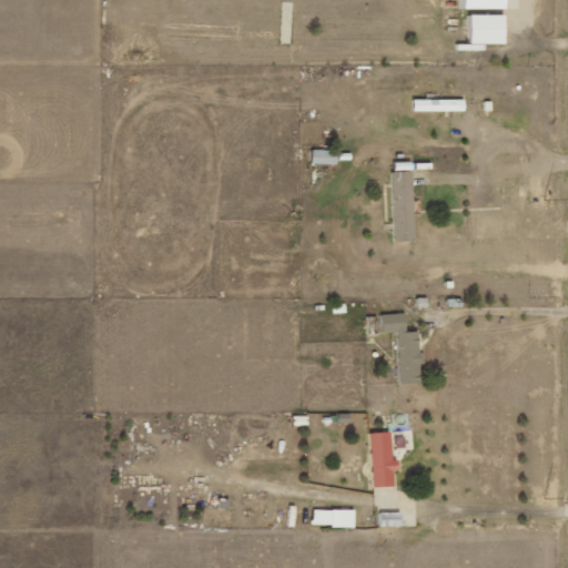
[(459,0),(460,10),(506,9),(506,0),(459,0)]
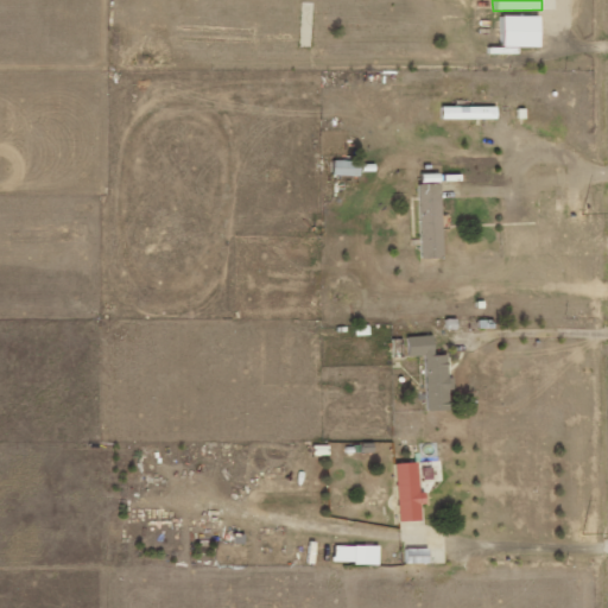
[(540,46),(540,16),(504,16),(504,48),(540,46)]
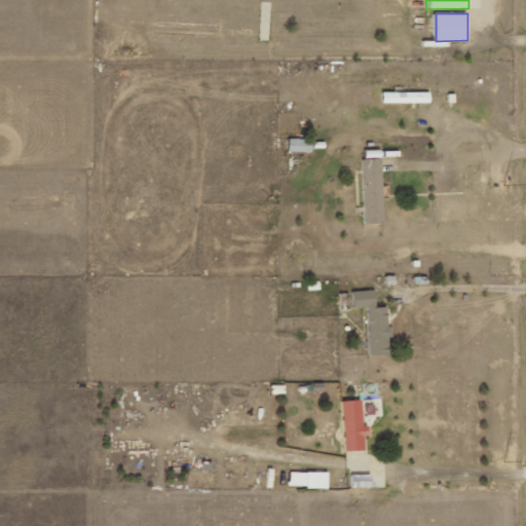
[(429,103),(429,92),(383,92),(383,104),(429,103)]
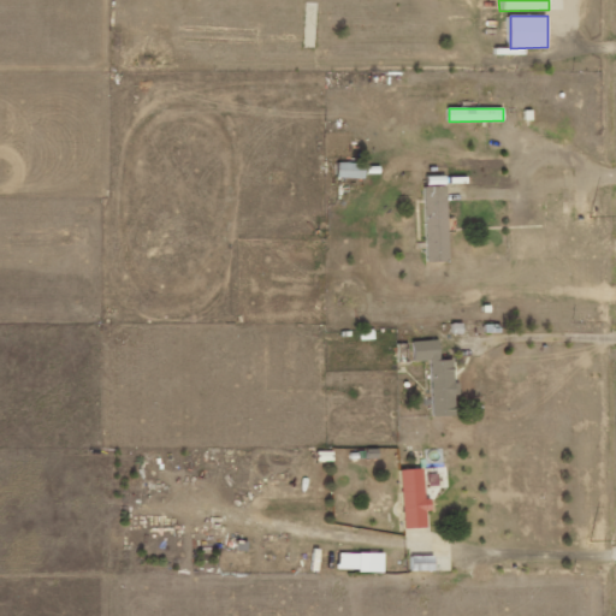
[(366,164),(338,163),(338,178),(365,179),(366,164)]
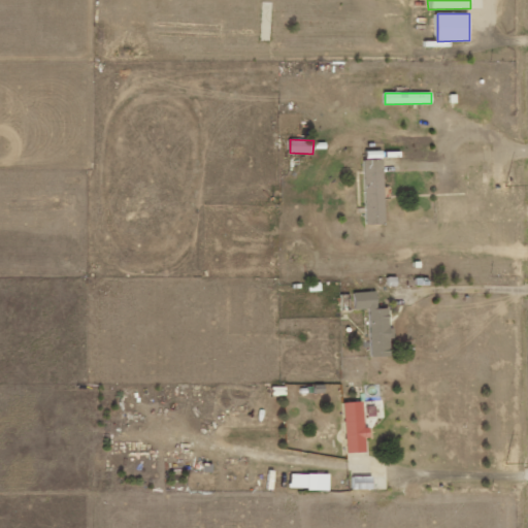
[(383,160),(364,160),(365,224),(385,224),(383,160)]
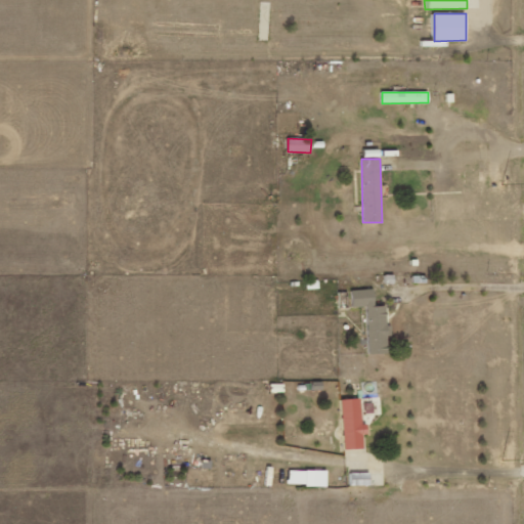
[(388,353),(387,336),(392,336),(391,324),(387,325),(386,305),(375,306),(374,289),(351,290),(352,307),(365,306),(368,354),(388,353)]
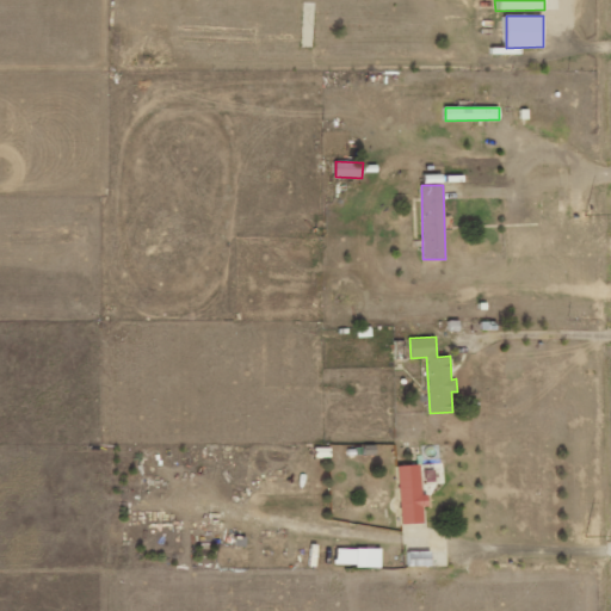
[(401,524),(424,523),(423,506),(429,506),(427,494),(421,495),(420,464),(397,466),(401,524)]
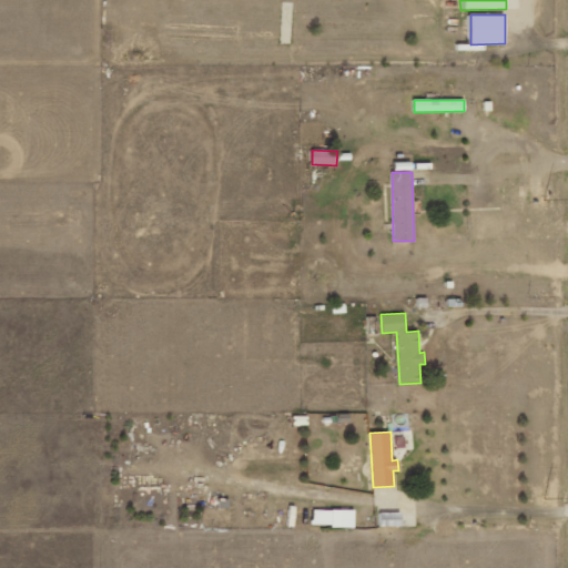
[(354,527),(354,510),(313,509),(312,526),(354,527)]
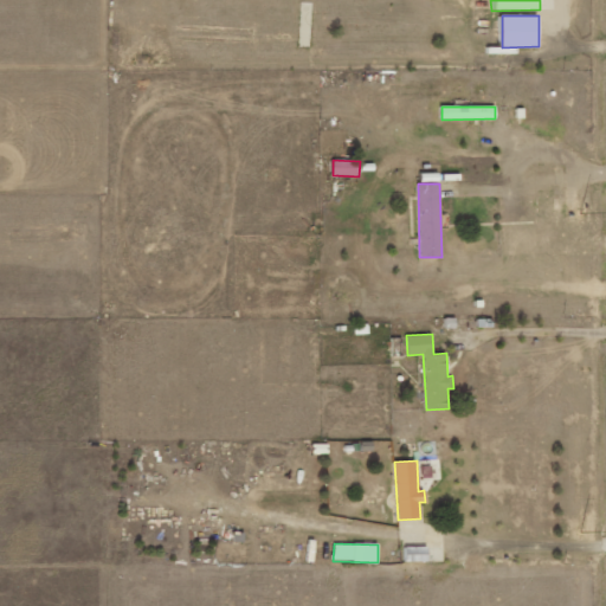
[(429,561),(427,547),(405,548),(405,562),(429,561)]
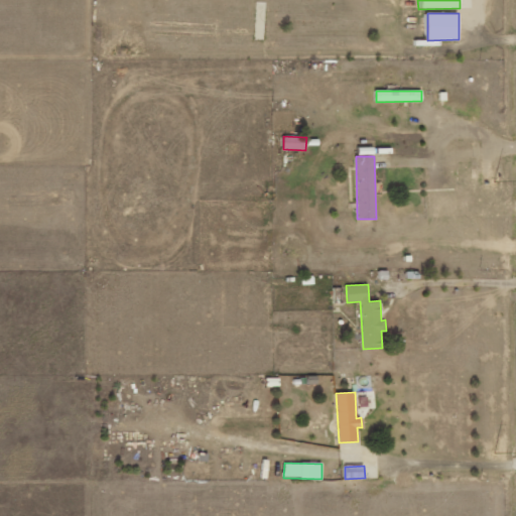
All buildings are outlined.
